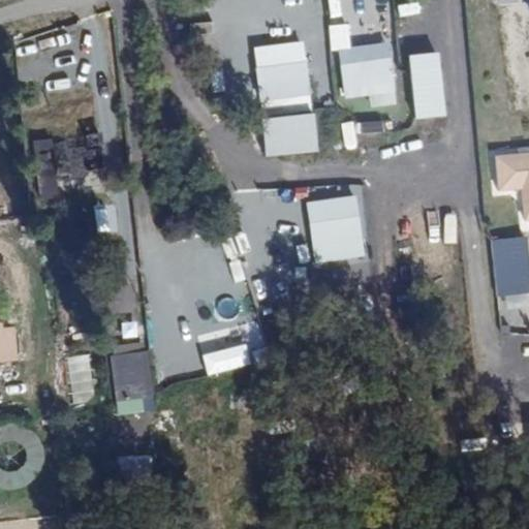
[(392,40),(352,45),(349,22),(335,24),(344,98),(398,91),(392,40)]
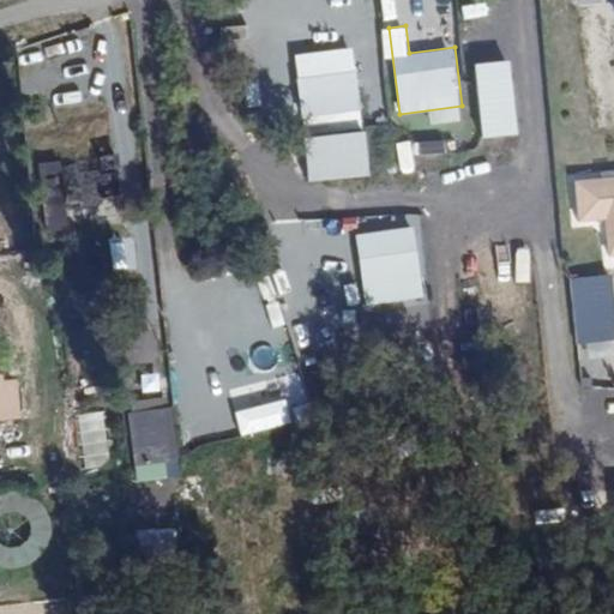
[(76,42),(41,47),(44,84),(80,79),(76,42)]
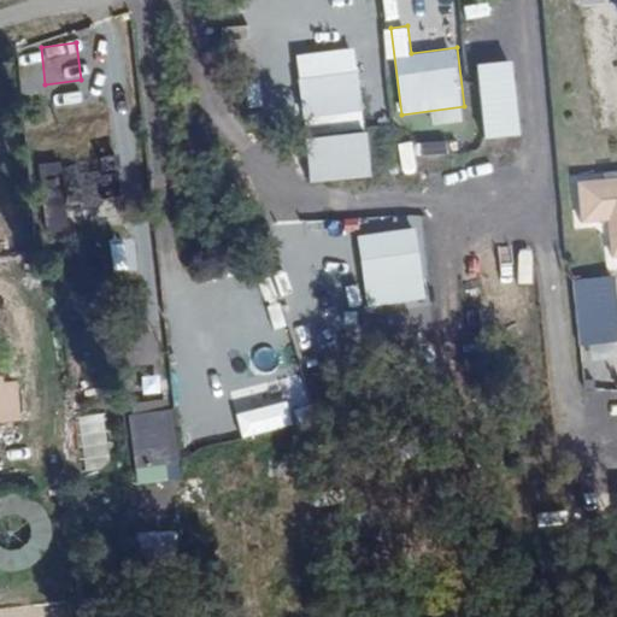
[(305,72),(306,130),(364,130),(363,72),(305,72)]
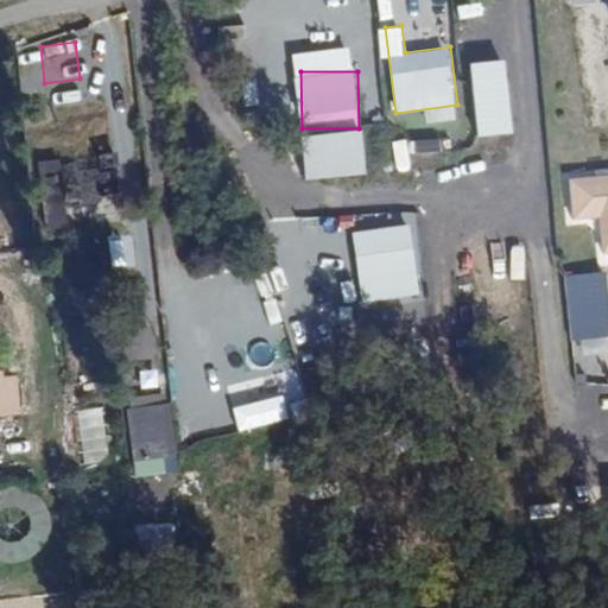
[(399,172),(415,169),(412,154),(442,149),(439,134),(393,143),(399,172)]
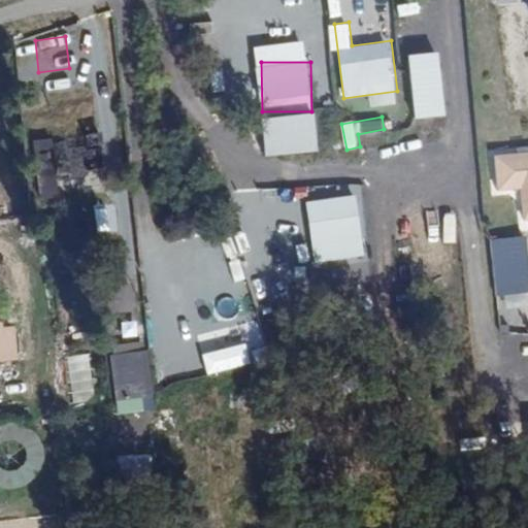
[(80,133),(79,123),(58,126),(59,136),(80,133)]
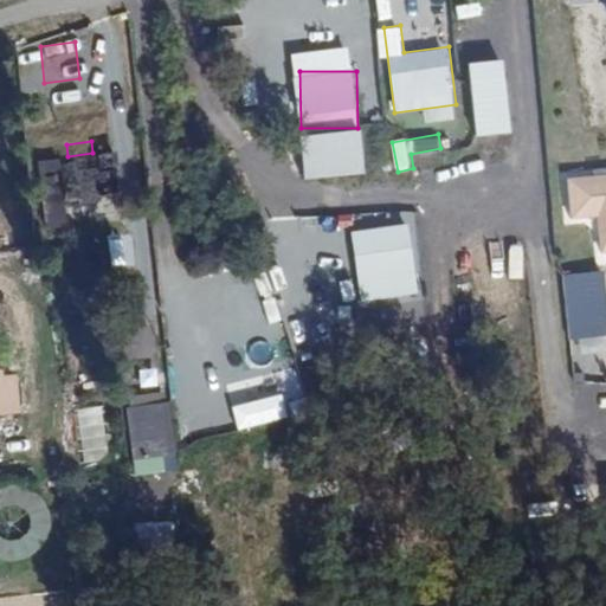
[(111,150),(95,153),(100,192),(116,191),(111,150)]
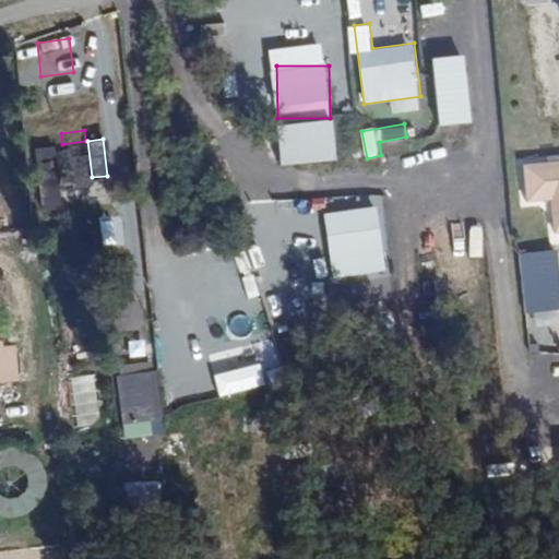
[(88,167),(85,141),(62,144),(66,169),(88,167)]
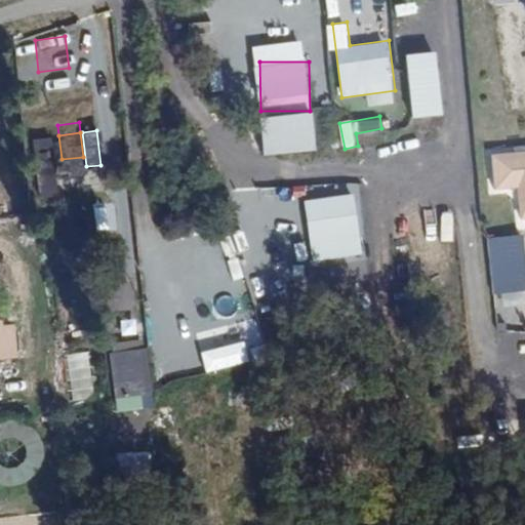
[(62,159),(58,135),(41,137),(43,162),(62,159)]
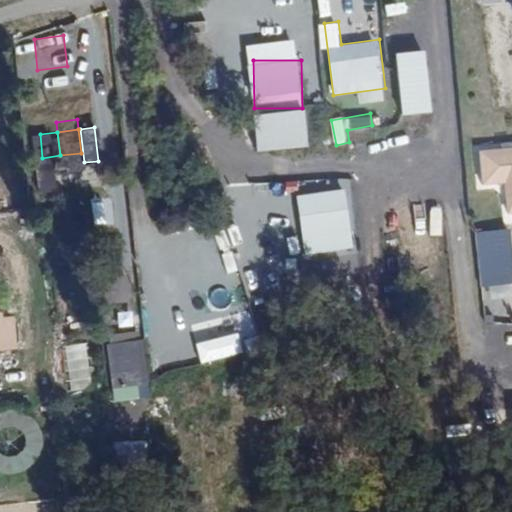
[(511,147),(492,149),(496,181),(511,179),(511,147)]
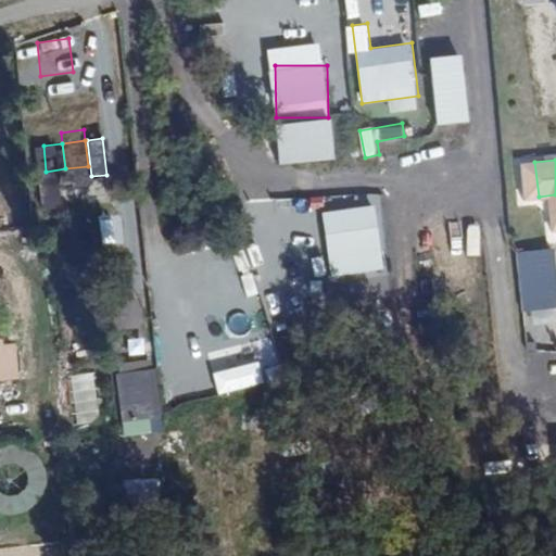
[(91,190),(88,166),(65,168),(67,192),(91,190)]
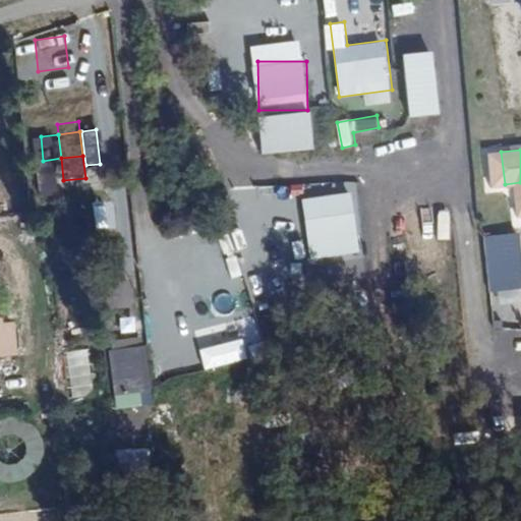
[(306,218),(311,257),(362,250),(357,211),(306,218)]
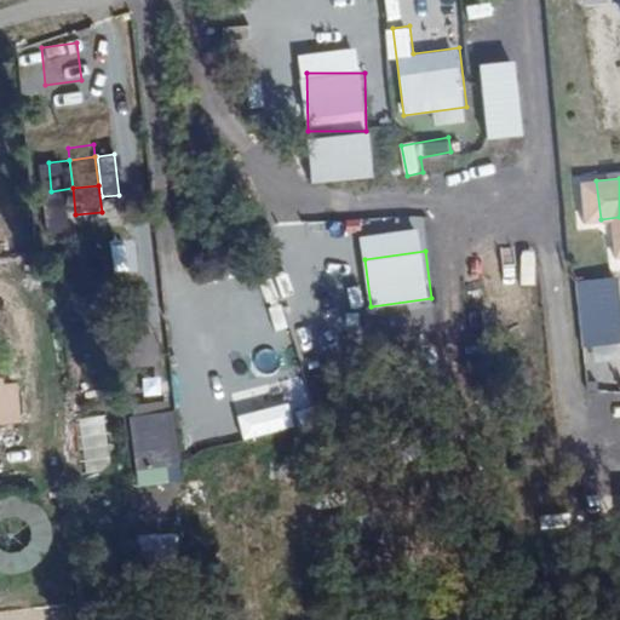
[(619,294),(593,297),(593,336),(596,359),(619,356),(619,294)]
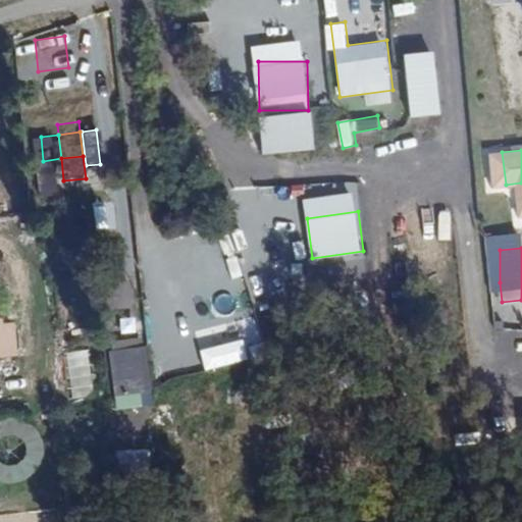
[(180,270),(200,347),(201,347),(207,369),(252,357),(232,282),(245,279),(239,255),(180,270)]
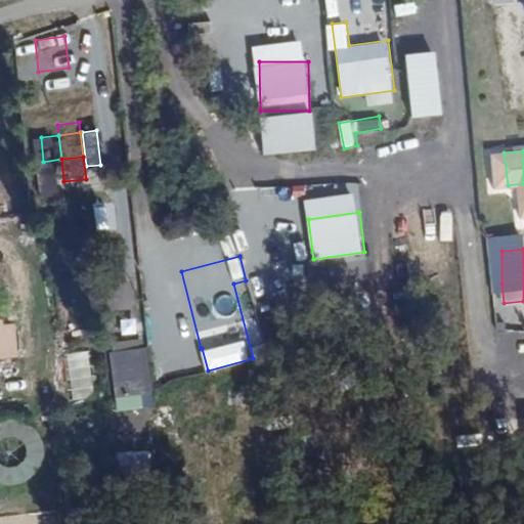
[(258,308),(284,305),(280,285),(255,288),(258,308)]
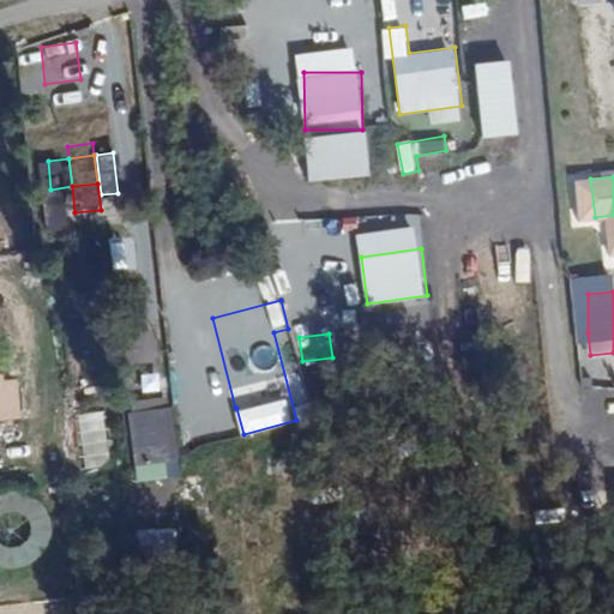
[(590,377),(613,375),(611,357),(589,360),(590,377)]
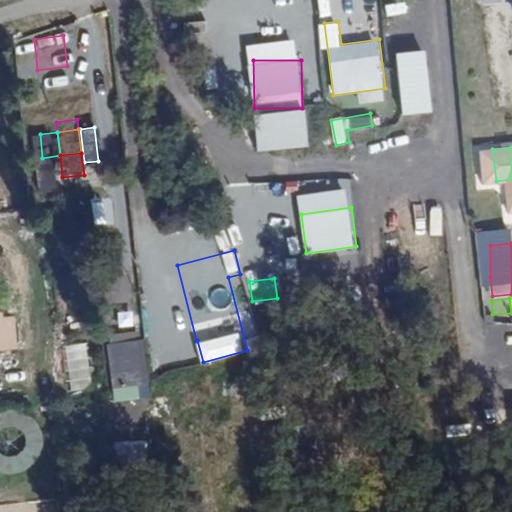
[(152,385),(145,337),(107,343),(115,391),(152,385)]
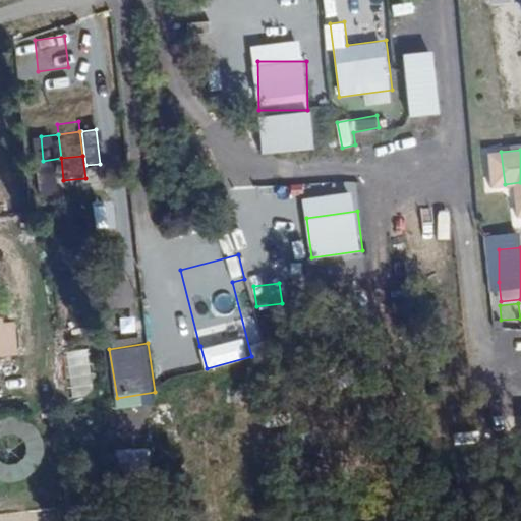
[(68,350),(69,395),(92,395),(91,350),(68,350)]
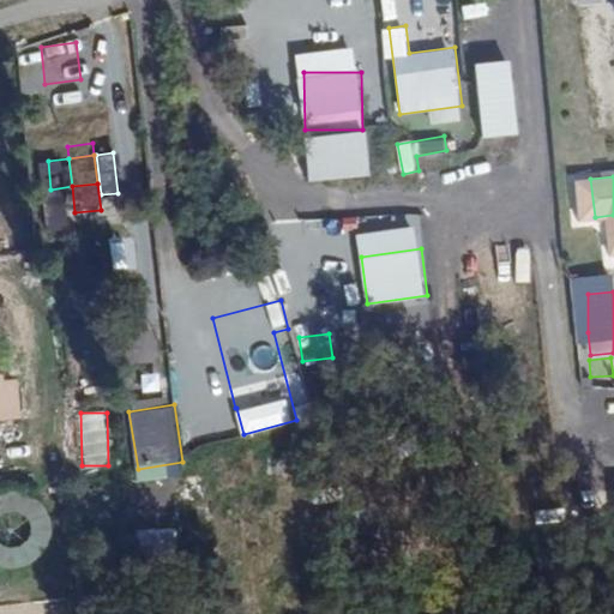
[(38,566),(49,557),(58,545),(60,530),(58,516),(52,503),(40,492),(26,487),(12,486),(0,489),(0,567),(11,571),(24,571),(38,566)]
